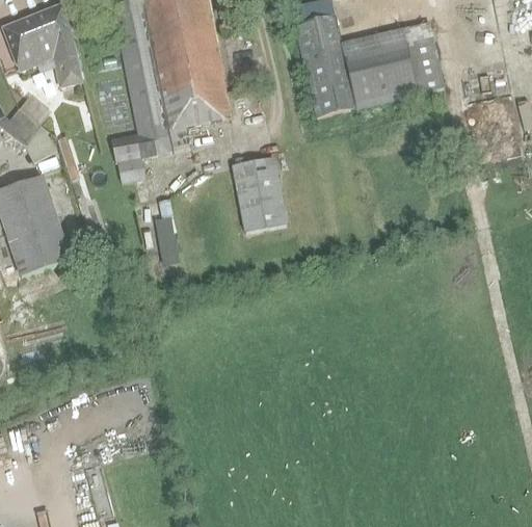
[(191,150),(186,126),(234,115),(208,0),(129,0),(131,5),(111,9),(140,137),(110,145),(115,166),(117,165),(121,183),(145,179),(142,160),(191,150)]
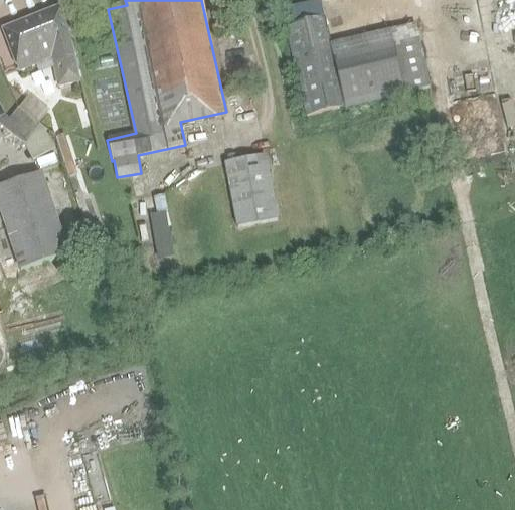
[(413,20),(332,40),(322,0),(303,0),(290,3),(294,19),(285,21),(307,111),(428,80),(413,20)]
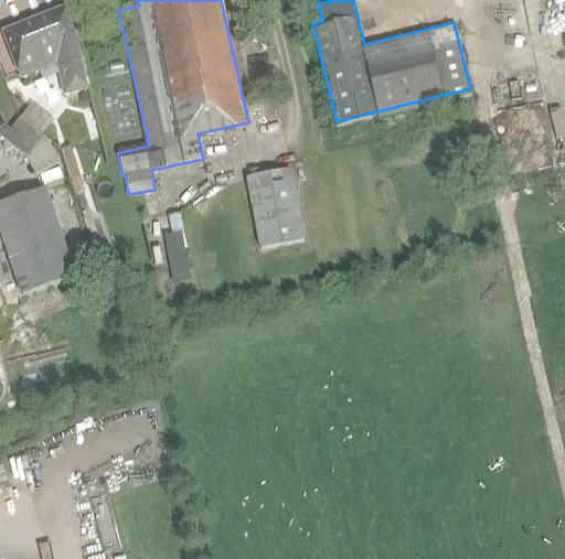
[(66,95),(84,90),(64,8),(3,30),(20,77),(45,71),(46,75),(60,70),(66,95)]
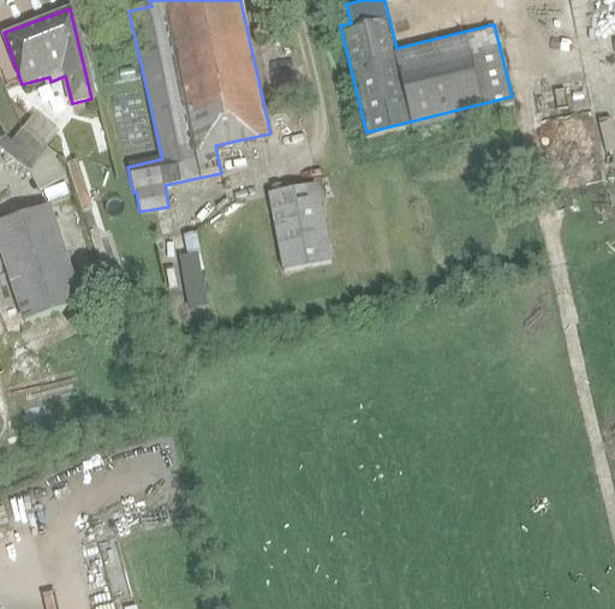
[(0,145),(28,168),(46,145),(22,126),(11,139),(4,133),(0,125),(0,145)]
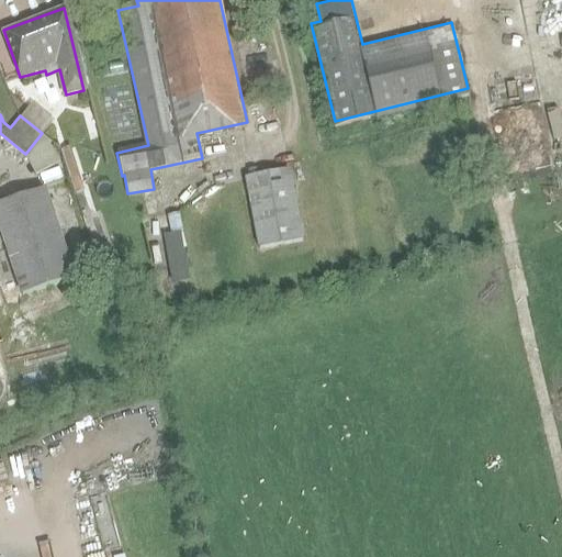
[(69,143),(60,146),(76,190),(85,187),(69,143)]
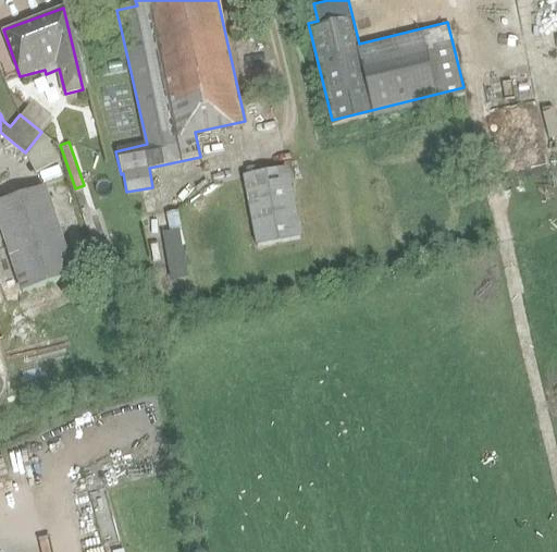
[(287,164),(243,173),(256,244),(301,235),(287,164)]
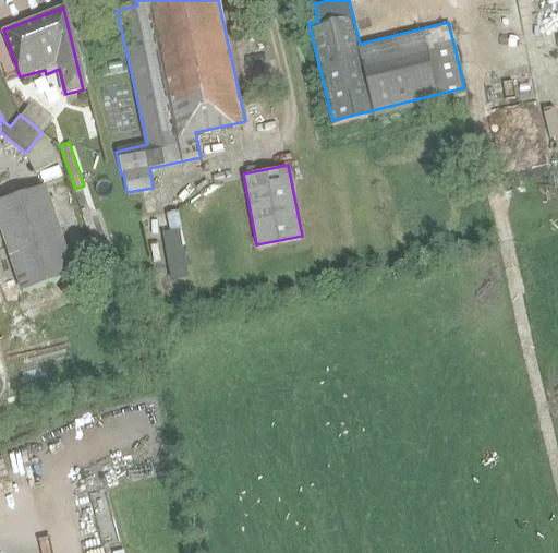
[(0,229),(21,288),(71,269),(39,183),(0,196),(0,229)]
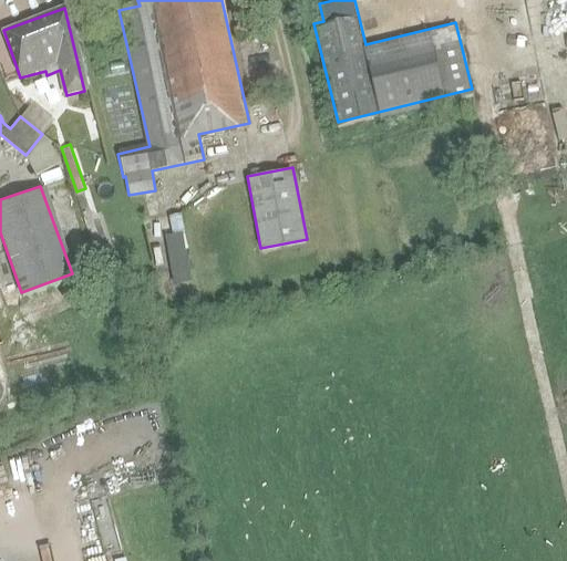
[(89,215),(98,241),(109,237),(100,211),(89,215)]
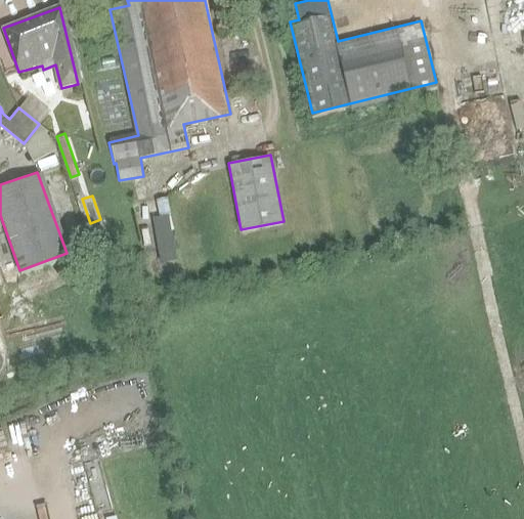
[(167,196),(156,198),(159,214),(171,212),(167,196)]
